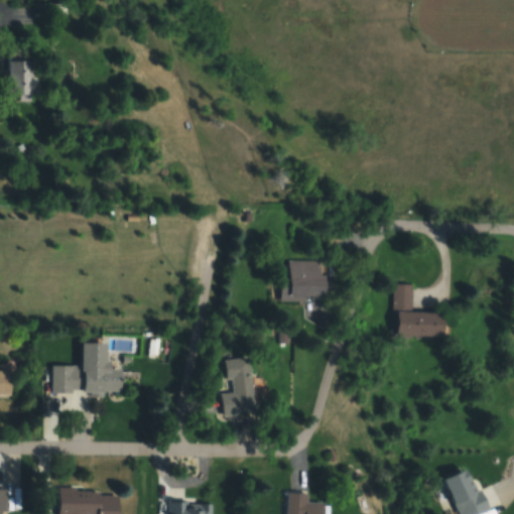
[(32,102),(32,95),(37,95),(37,58),(10,58),(10,102),(32,102)]
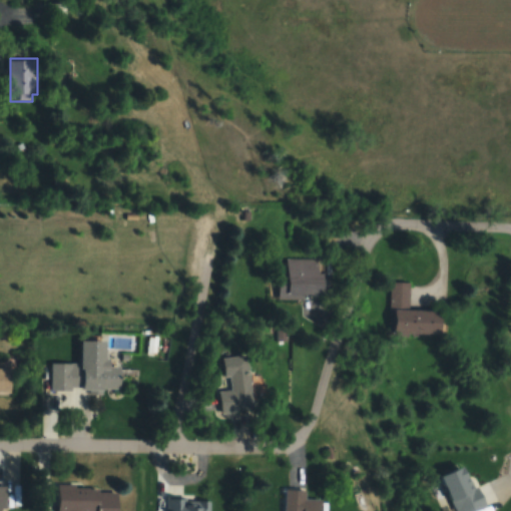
[(329,274),(321,274),(321,260),(282,260),(282,299),(329,299),(329,274)]
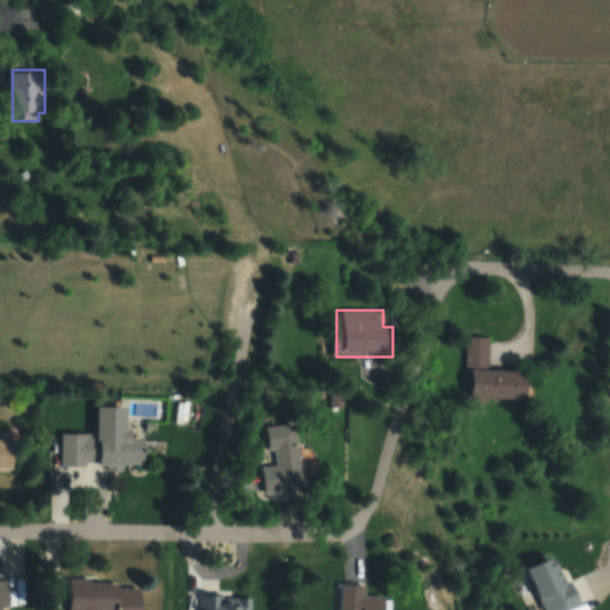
[(465,400),(530,400),(530,372),(488,371),(489,339),(467,339),(465,400)]
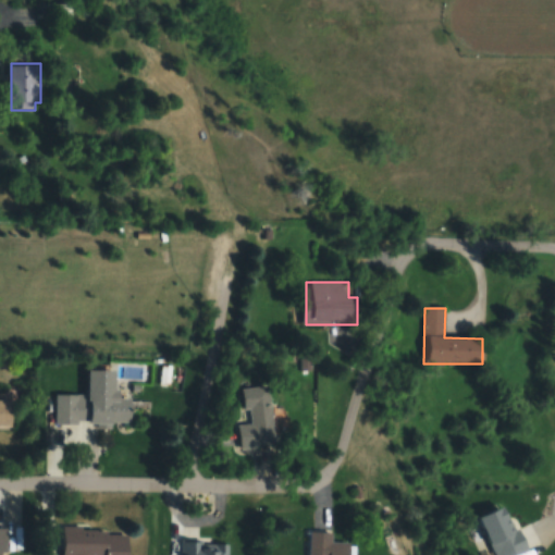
[(57,426),(134,424),(133,399),(120,399),(120,370),(91,371),(91,395),(57,396),(57,426)]
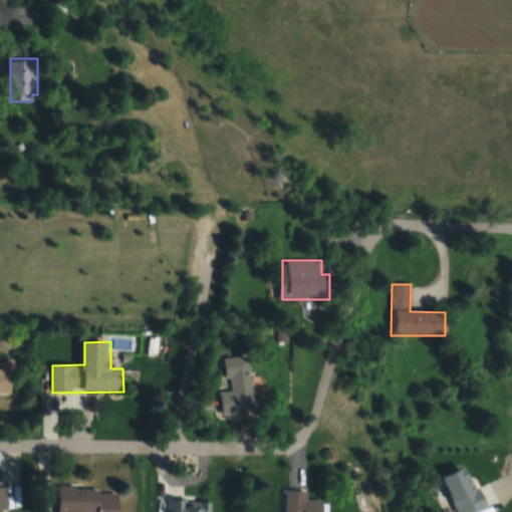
[(222,414),(255,412),(252,357),(224,358),(225,378),(232,378),(233,392),(221,392),(222,414)]
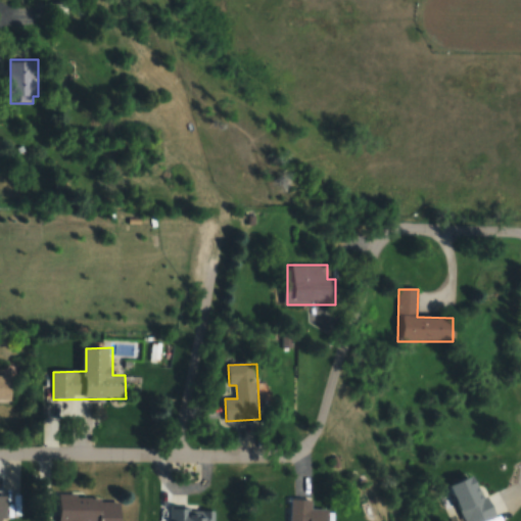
[(0,374),(0,403),(13,403),(13,375),(0,374)]
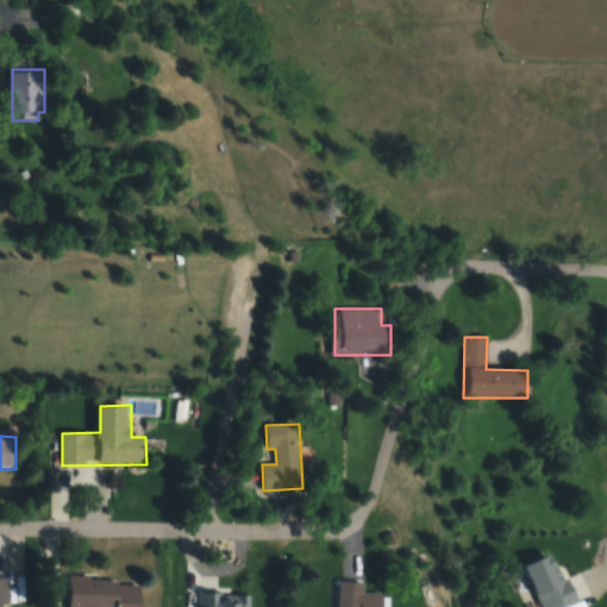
[(571,606),(579,604),(558,554),(527,567),(544,606),(571,606)]
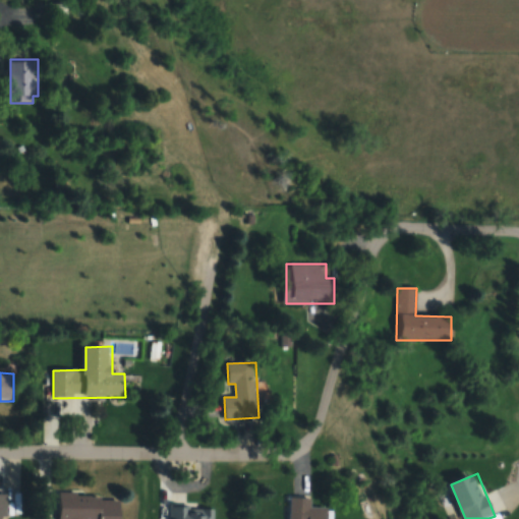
[(120,518),(121,497),(60,496),(59,518),(120,518)]
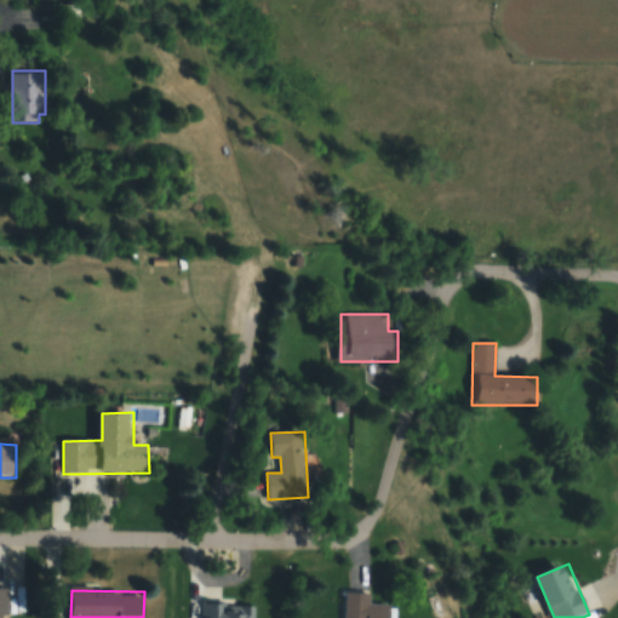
[(372,594),(348,593),(345,617),(394,617),(394,606),(371,605),(372,594)]
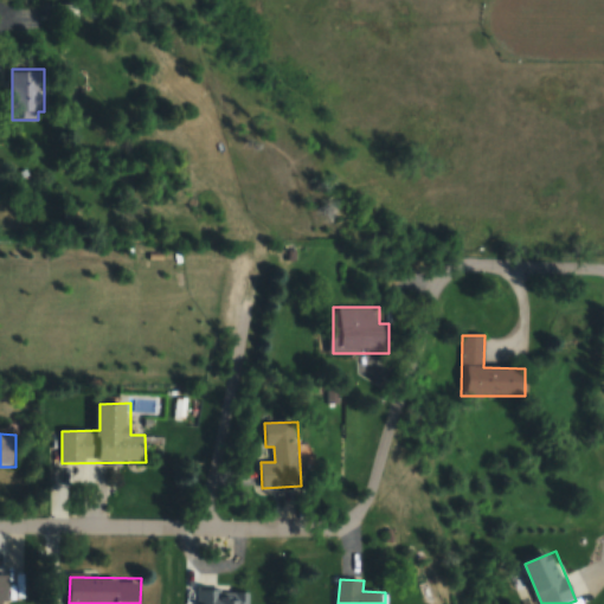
[(249,603),(250,591),(198,591),(198,603),(249,603)]
